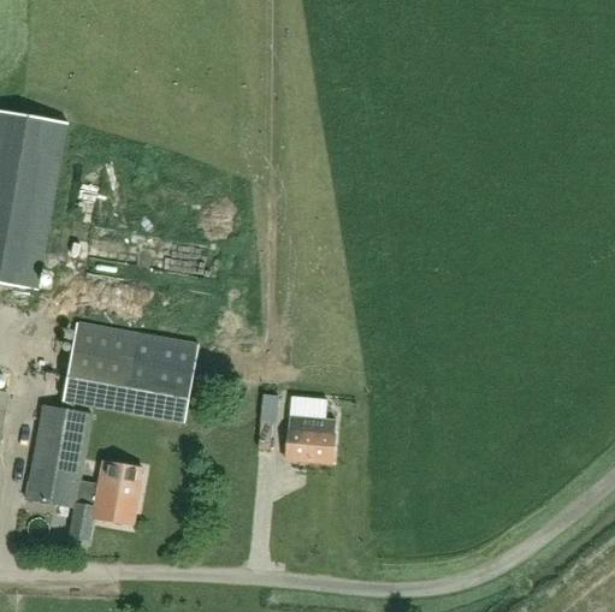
[(0,280),(36,287),(66,122),(0,108),(0,280)]
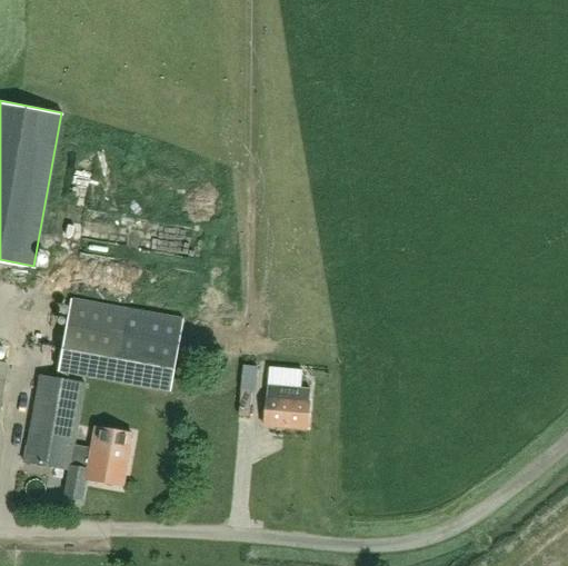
[(180,316),(70,297),(57,369),(168,389),(180,316)]
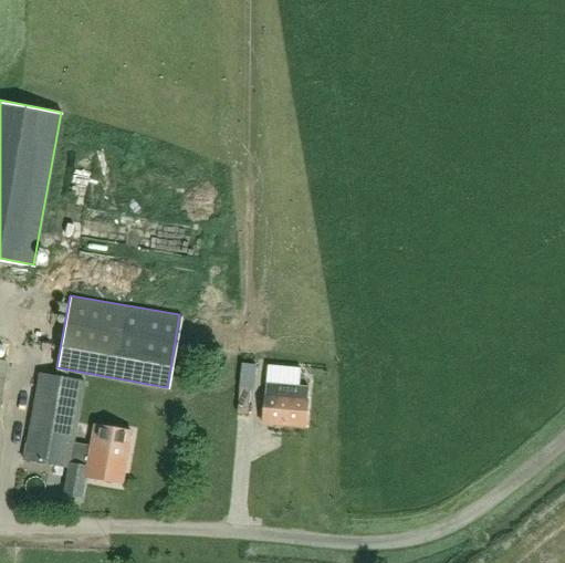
[(131,430),(93,423),(90,445),(72,441),(83,379),(38,372),(23,458),(67,466),(69,460),(86,462),(84,475),(121,481),(131,430)]
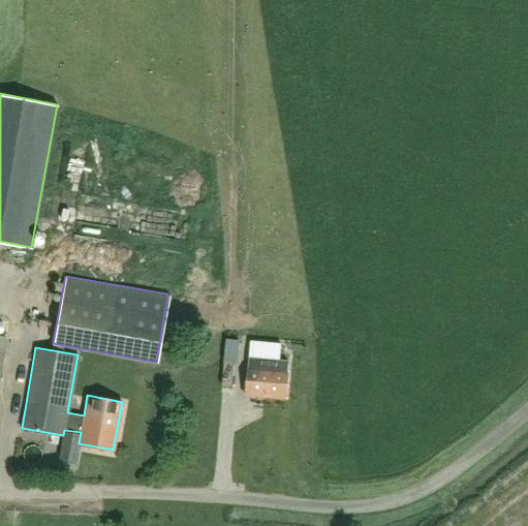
[(247,356),(246,365),(243,393),(283,397),(286,359),(247,356)]
